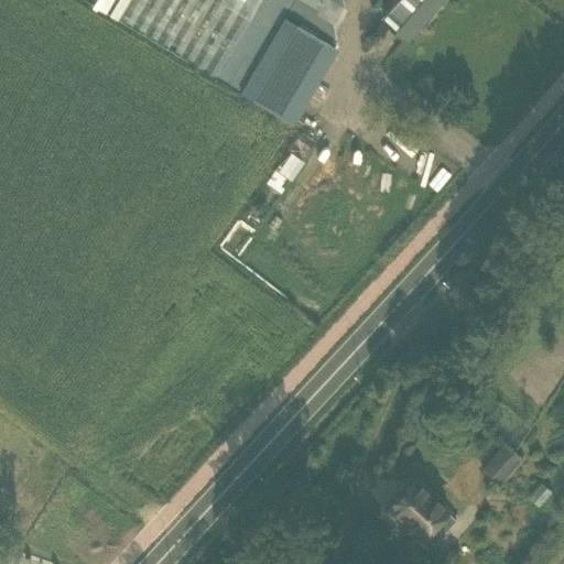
[(130,0),(120,18),(240,90),(285,14),(322,36),(339,7),(328,0),(130,0)]
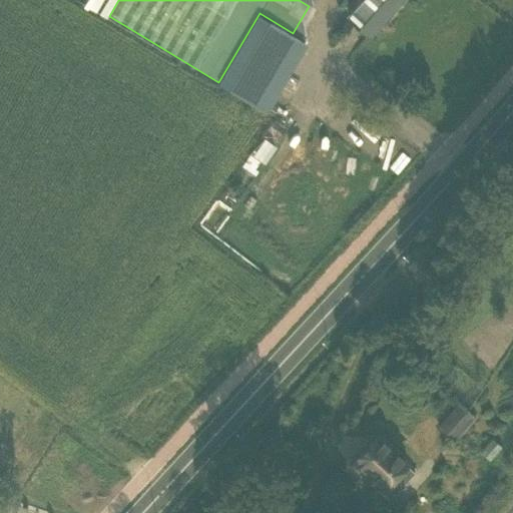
[(362,0),(349,16),(370,35),(400,0),(362,0)]
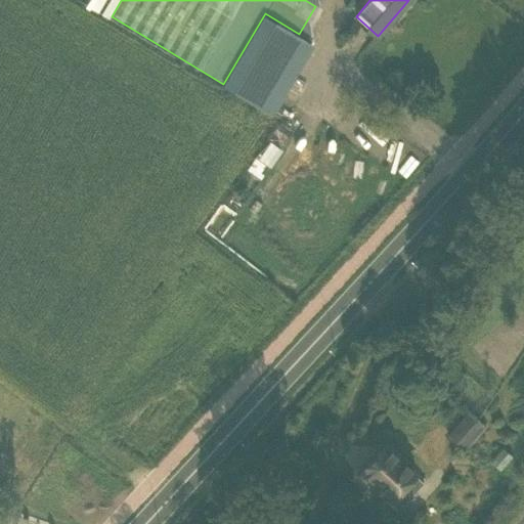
[(223,84),(257,104),(270,111),(311,41),(299,34),(265,13),(223,84)]
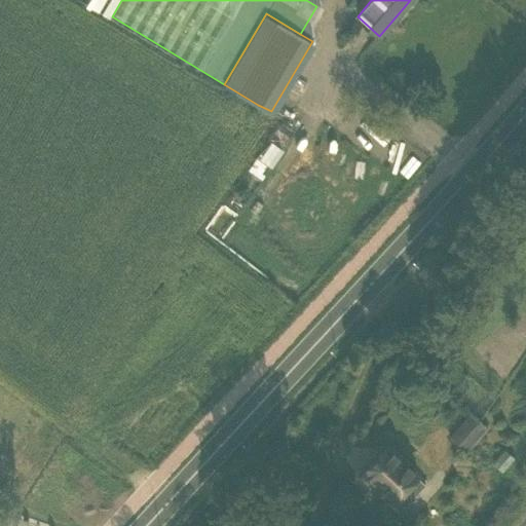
[(270,160),(263,154),(260,152),(252,165),(262,173),(270,160)]
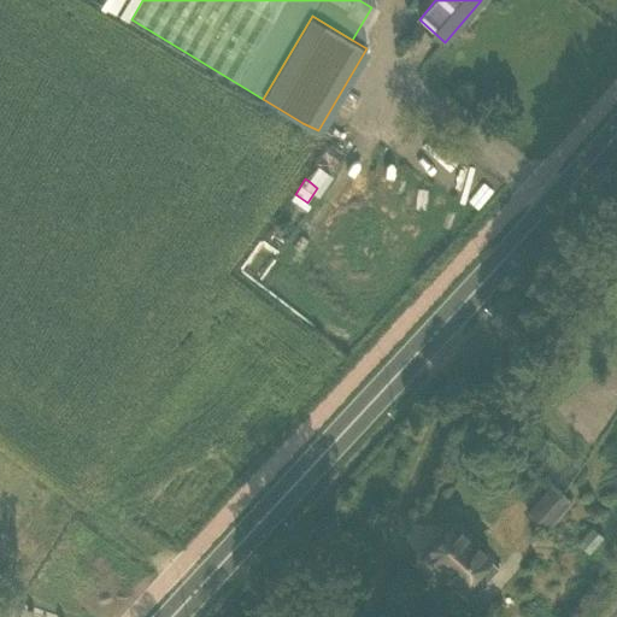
[(554,483),(528,512),(547,530),(574,501),(554,483)]
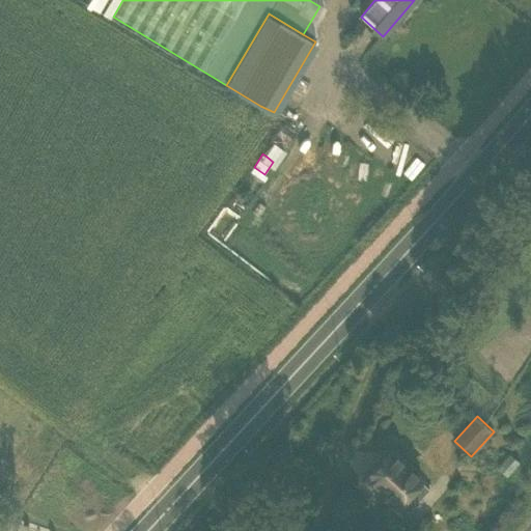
[(421,499),(430,488),(423,481),(391,451),(363,481),(378,496),(383,491),(396,504),(398,502),(408,511),(421,499)]
